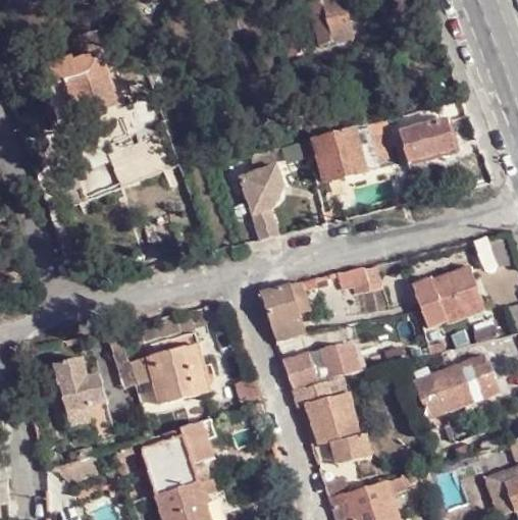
[(227,0),(208,5),(209,10),(230,5),(230,8),(243,5),(242,0),(227,0)]
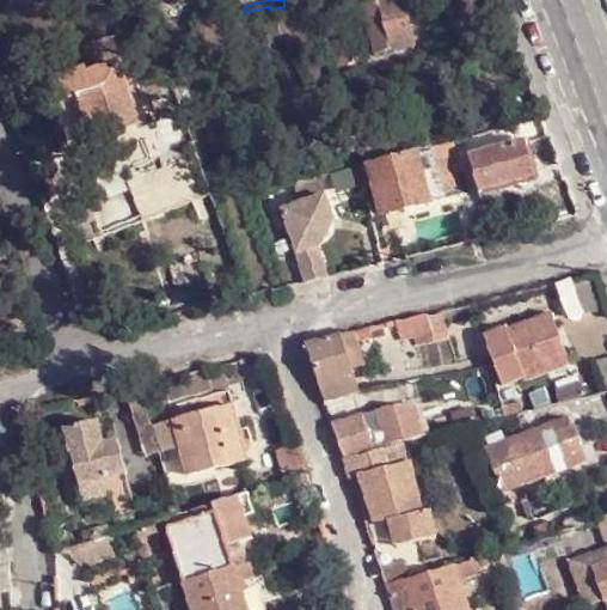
[(375,56),(412,47),(399,0),(378,0),(361,5),(375,56)]
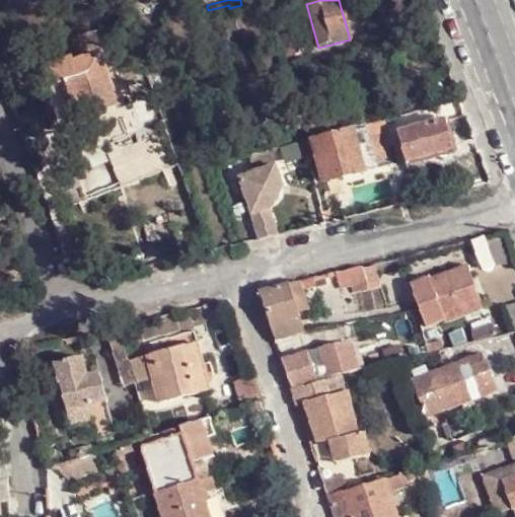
[(339,0),(350,40),(353,53),(368,49),(353,0),(339,0)]
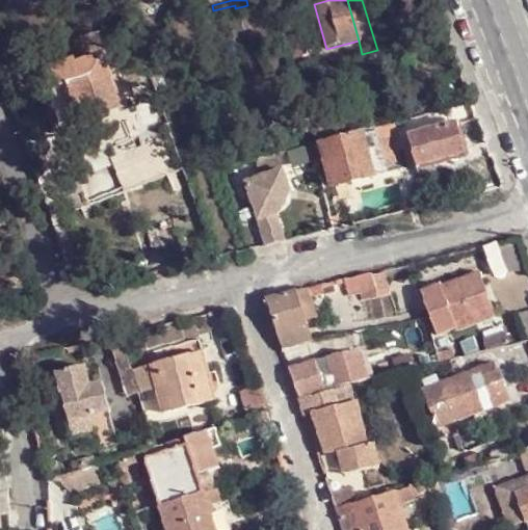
[(53,134),(121,109),(101,54),(71,62),(71,59),(44,68),(50,86),(37,91),(53,134)]
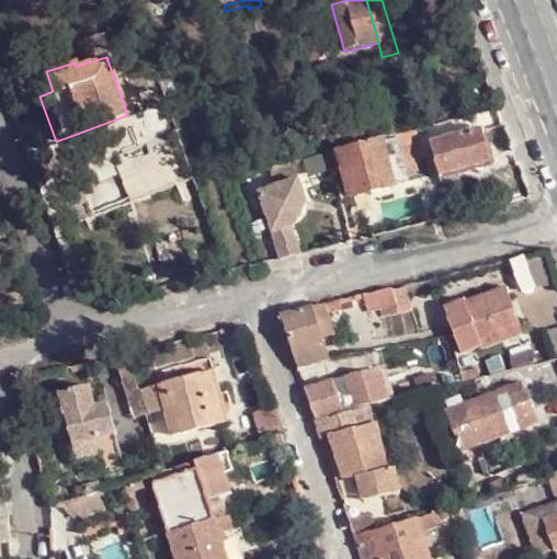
[(340,150),(383,138),(379,128),(361,132),(359,124),(334,130),(340,150)]
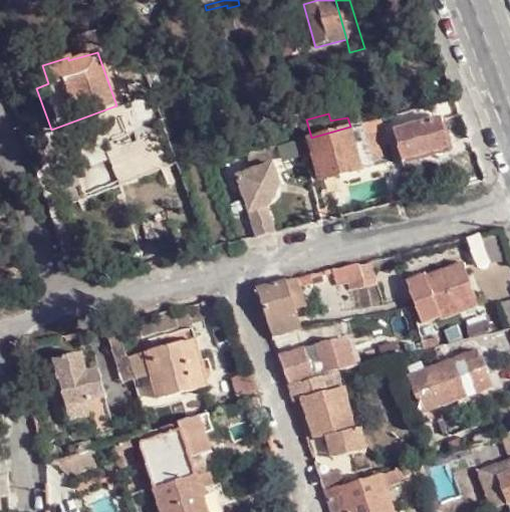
[(448,148),(442,119),(394,131),(401,159),(422,154),(448,148)]
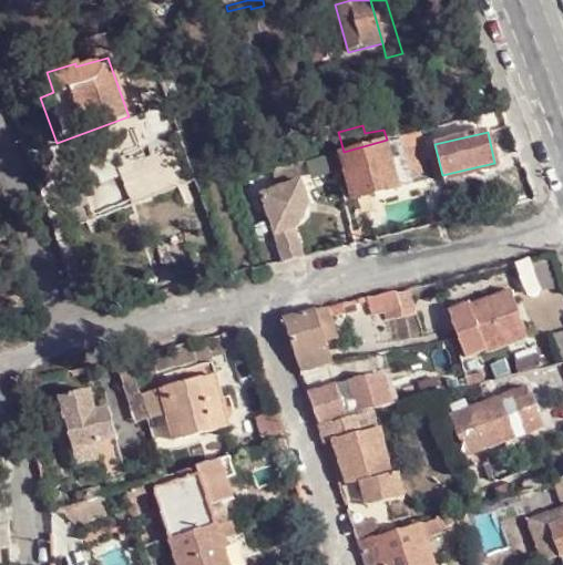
[(408,160),(409,166),(427,162),(420,133),(401,136),(408,160)]
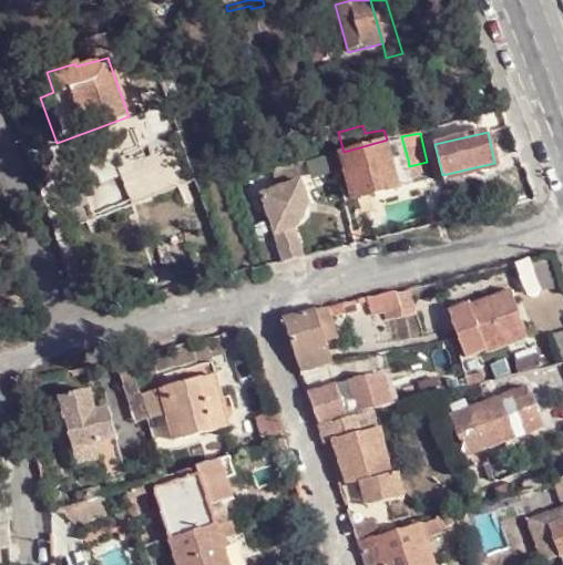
[(401,136),(387,140),(392,164),(408,160),(401,136)]
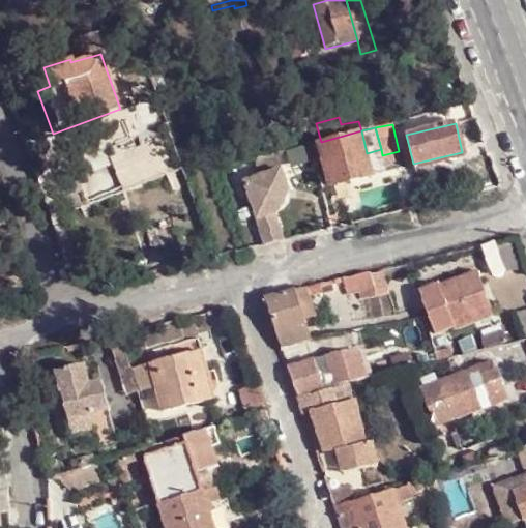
[(332,186),(372,175),(367,153),(361,130),(321,142),(323,151),(332,186)]
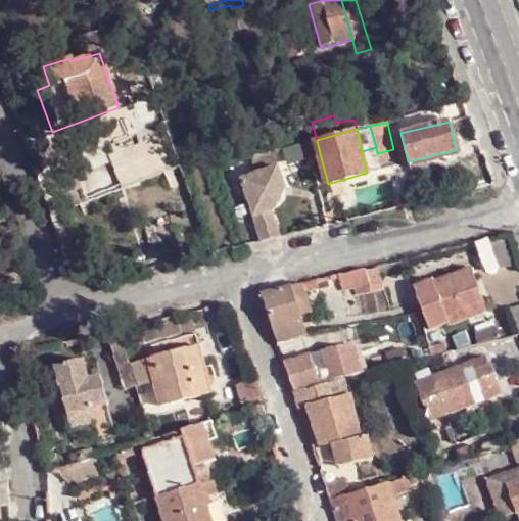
[(367,173),(382,170),(379,157),(377,153),(376,147),(362,151),(367,173)]
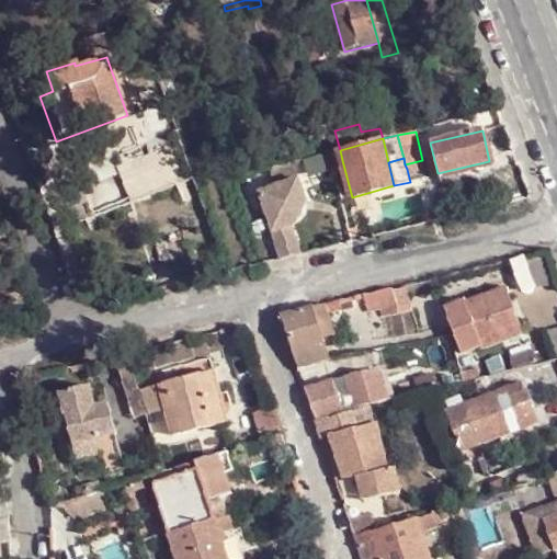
[(428,163),(421,164),(424,179),(431,177),(428,163)]
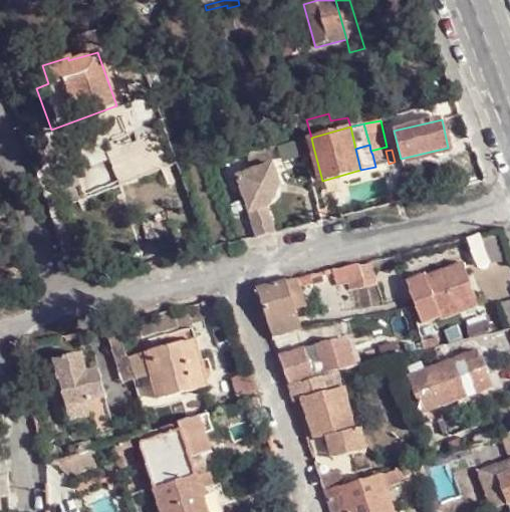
[(375,167),(389,164),(386,151),(372,155),(375,167)]
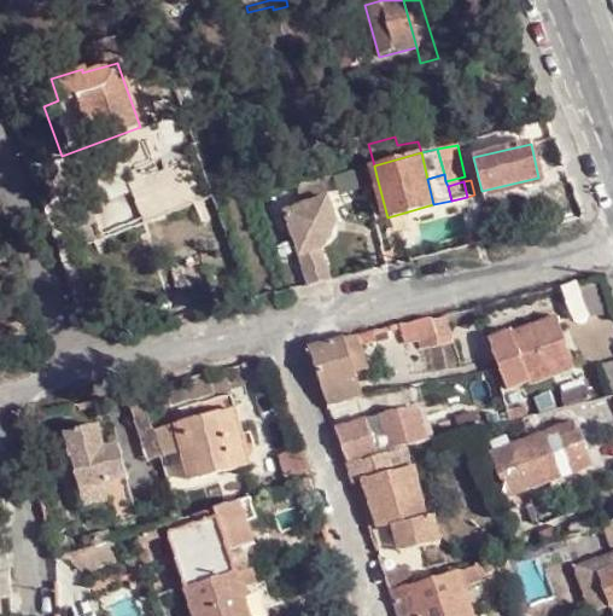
[(482,191),(495,199),(508,196),(507,185),(482,191)]
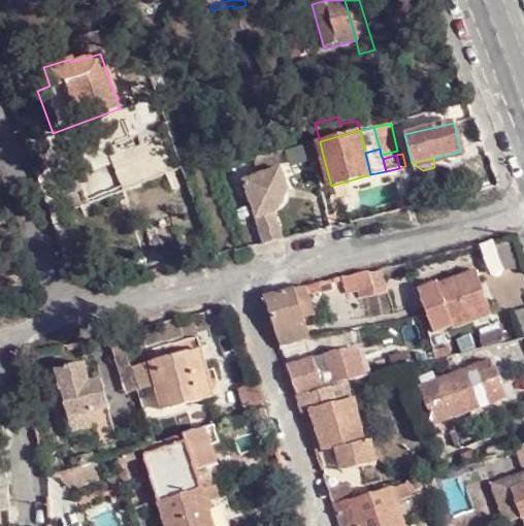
[(426,200),(428,199),(423,183),(427,183),(424,173),(423,170),(412,163),(414,170),(414,195),(424,191),(426,200)]
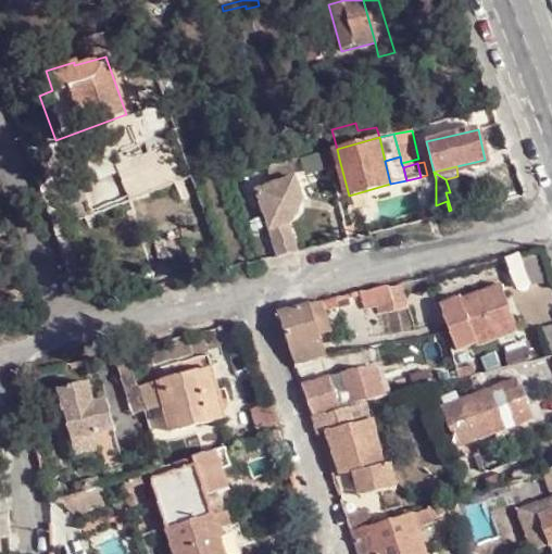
[(266,227),(276,254),(295,250),(285,219),(287,218),(300,202),(292,178),(253,191),(263,216),(266,227)]
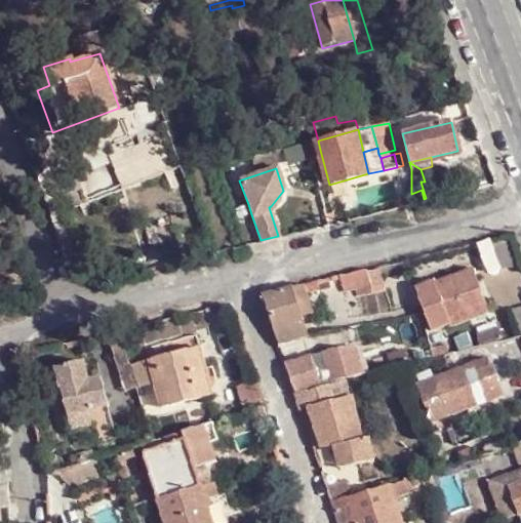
[(422,190),(411,194),(412,203),(424,199),(422,190)]
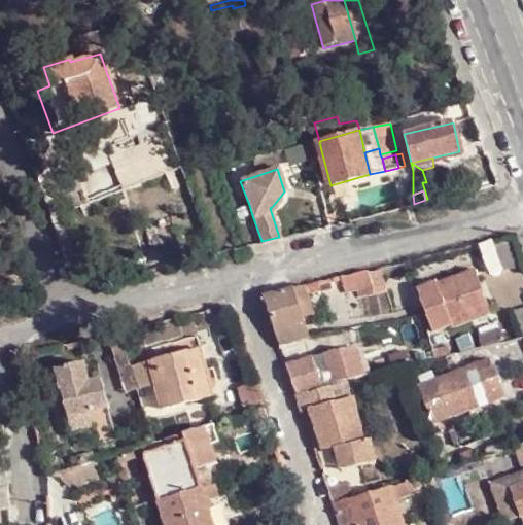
[(249,205),(234,210),(238,219),(252,215),(249,205)]
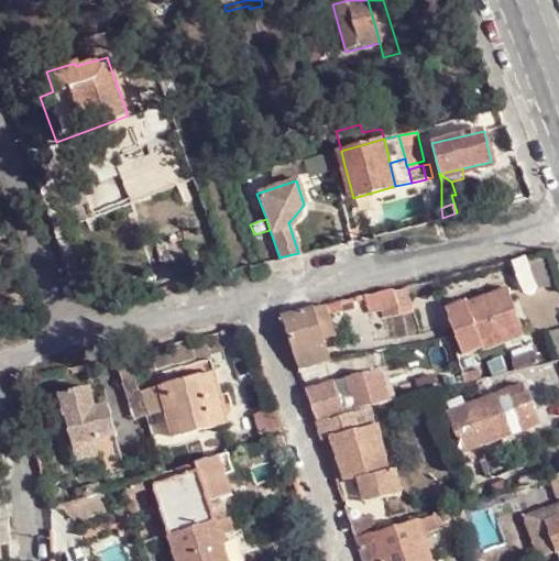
[(391,286),(394,301),(394,304),(409,300),(405,282),(391,286)]
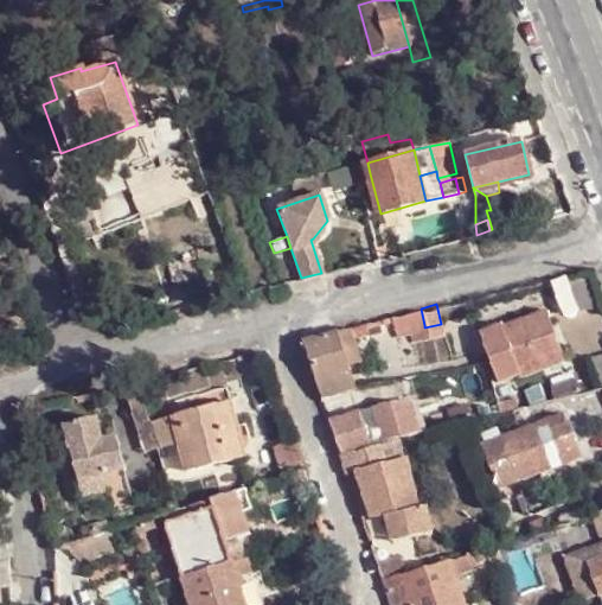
[(499,319),(478,329),(495,380),(518,373),(519,376),(564,360),(544,306),(511,316),(512,318),(514,325),(503,329),(500,323),(499,319)]
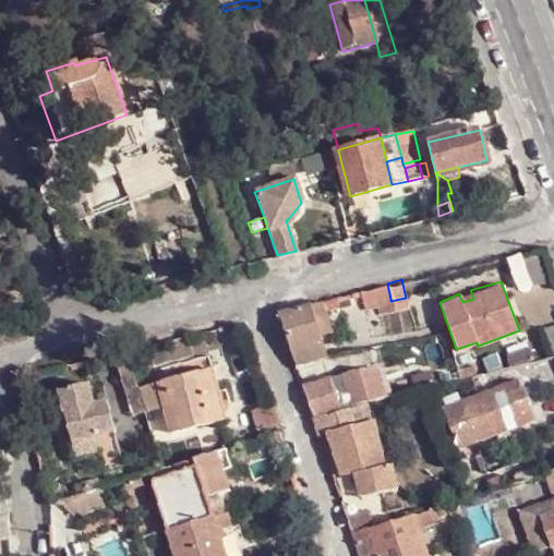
[(387,283),(359,291),(361,305),(390,299),(387,283)]
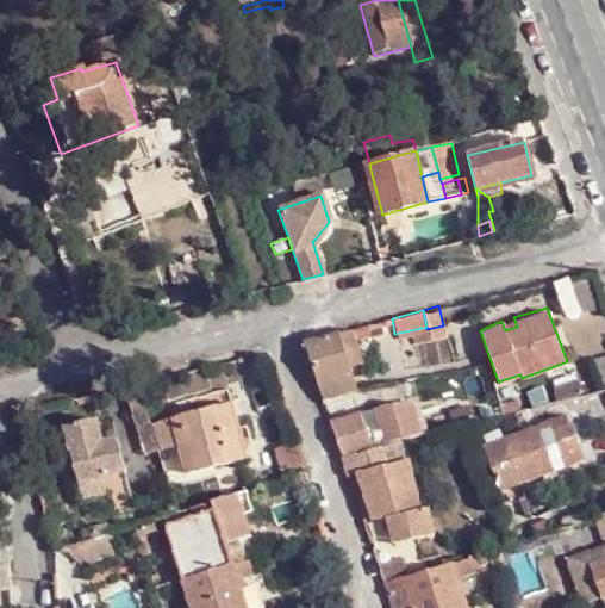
[(517,327),(515,320),(503,324),(505,330),(517,327)]
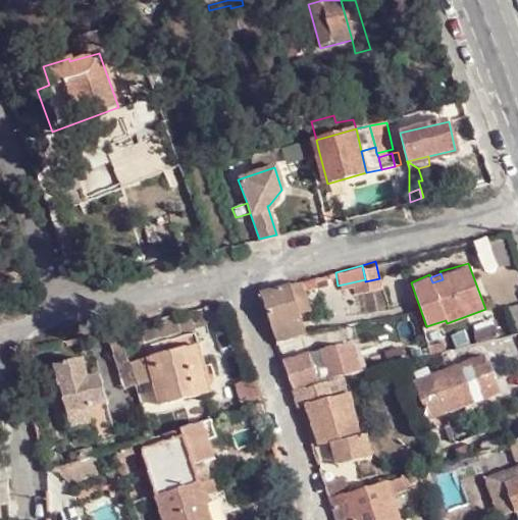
[(301,289),(315,284),(312,277),(298,281),(301,289)]
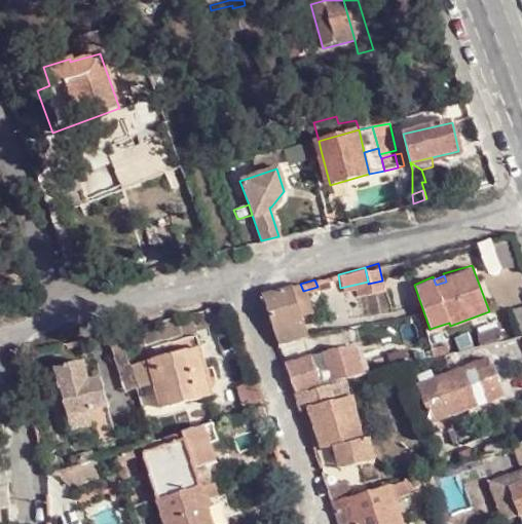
[(299,311),(309,308),(303,291),(300,284),(290,286),(299,311)]
